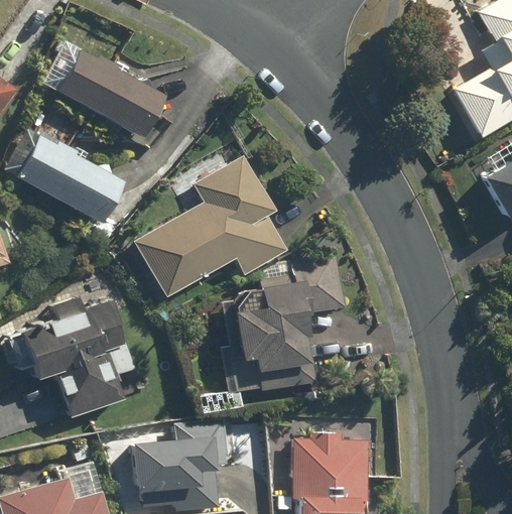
[(511,0),(495,0),(478,9),(496,42),(485,48),(495,67),(455,89),(482,138),(511,121),(511,0)]
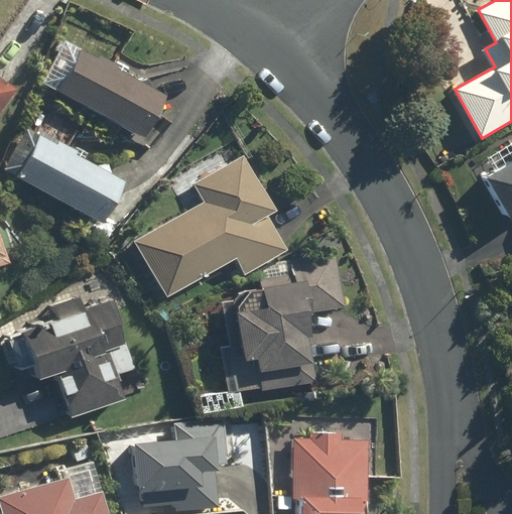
[(166,96),(68,41),(44,84),(143,137),(166,96)]
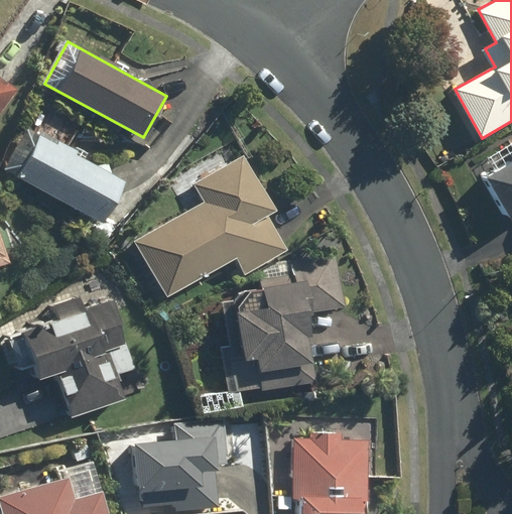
[(0,115),(17,92),(0,79),(0,115)]
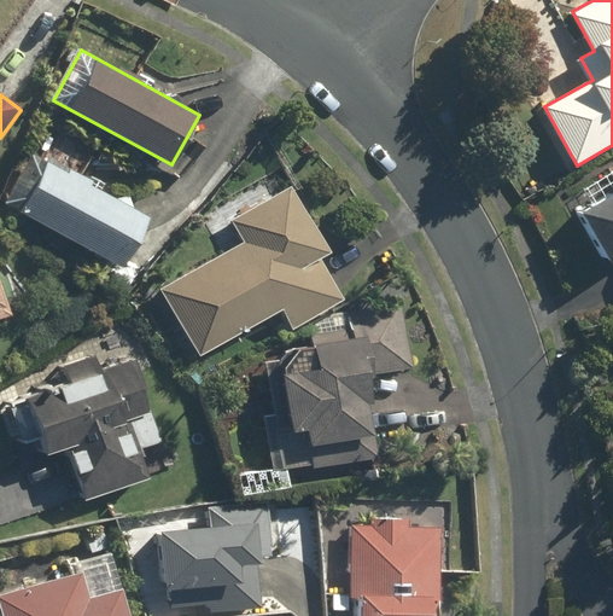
[(152,215),(48,162),(22,215),(126,267),(152,215)]
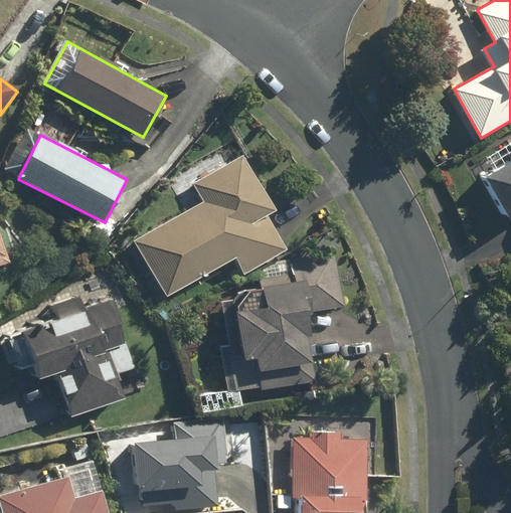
[(168,296),(234,257),(246,276),(290,250),(270,216),(278,211),(238,146),(175,183),(189,207),(135,239),(168,296)]
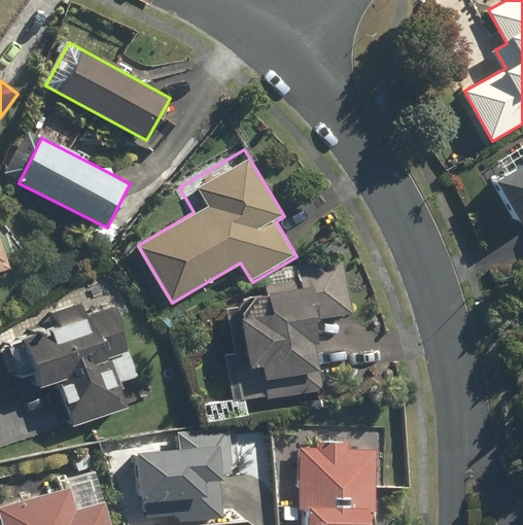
[(520,225),(522,223),(522,163),(494,179),(520,225)]
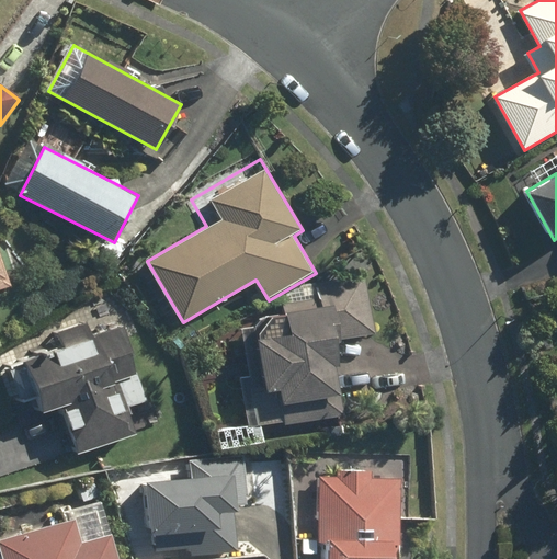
[(345,397),(340,343),(379,339),(374,280),(322,284),(325,305),(286,308),(290,340),(258,343),(262,390),(280,388),(283,425),(348,419),(345,397)]
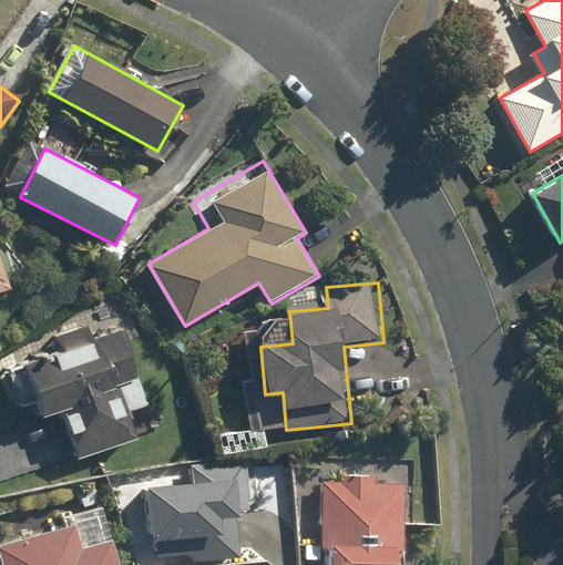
[(58,338),(62,349),(4,372),(20,411),(40,403),(45,419),(61,412),(81,460),(142,434),(135,415),(154,408),(115,314),(58,338)]
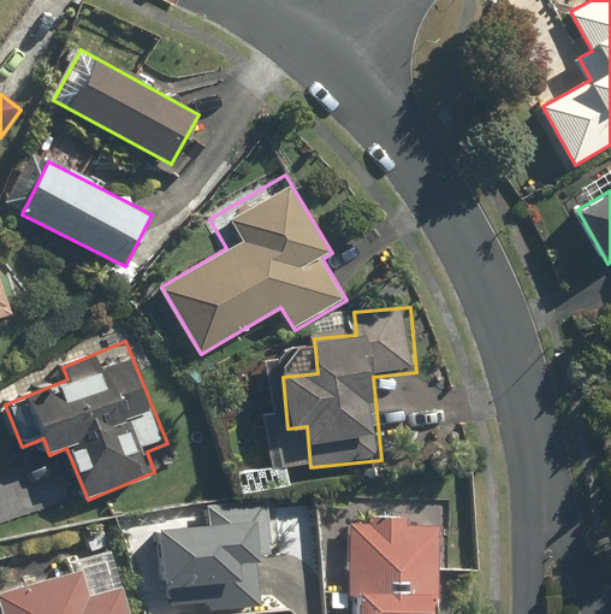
[(443,613),(446,526),(416,525),(416,513),(368,512),(368,524),(351,523),(350,590),(334,590),(334,610),(349,610),(349,613),(443,613)]
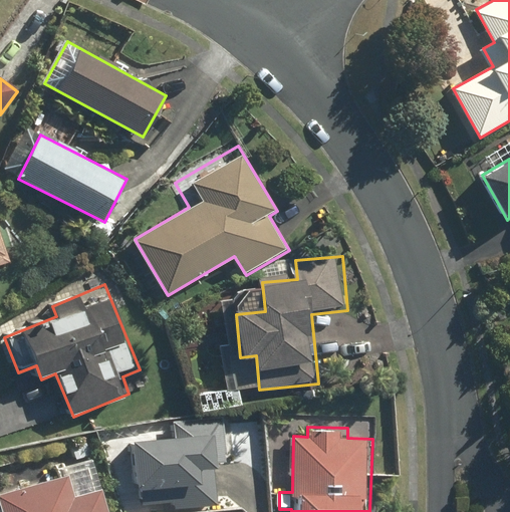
[(174,503),(175,510),(220,507),(215,434),(132,440),(136,492),(145,491),(146,505),(174,503)]
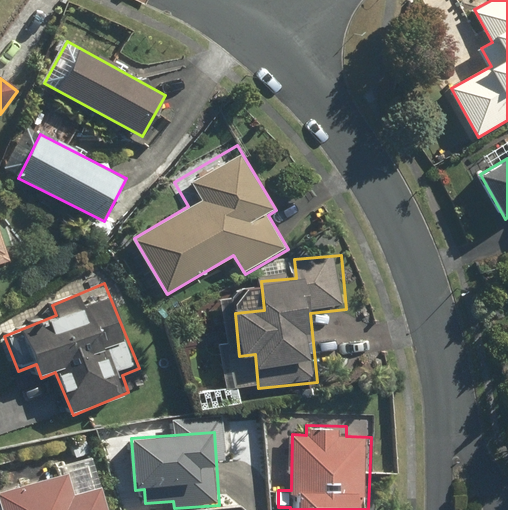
[(107,509),(96,466),(0,491),(0,502),(2,509),(107,509)]
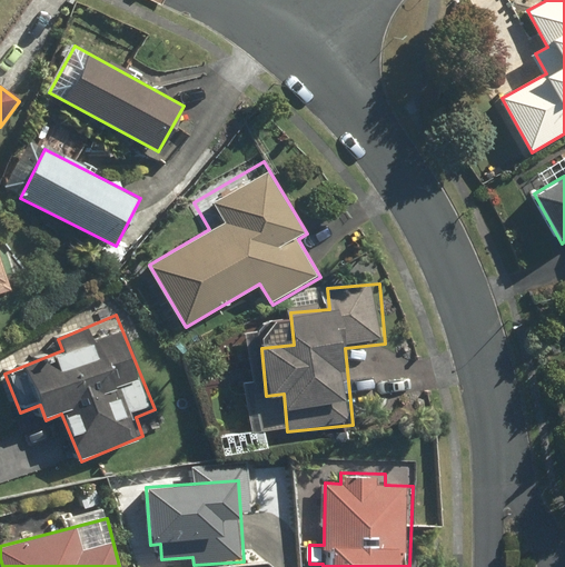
All buildings are outlined.
